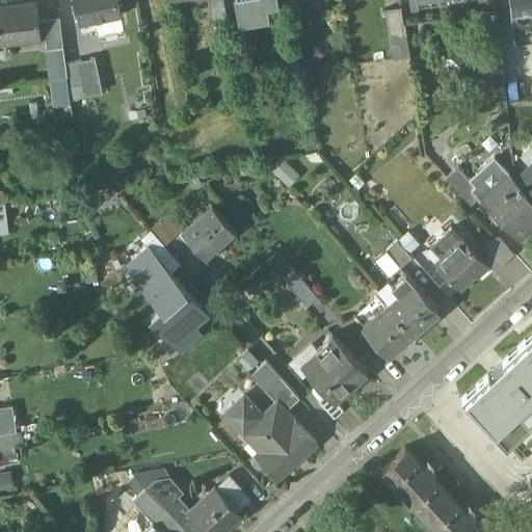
[(121,15),(116,0),(75,0),(80,24),(121,15)]
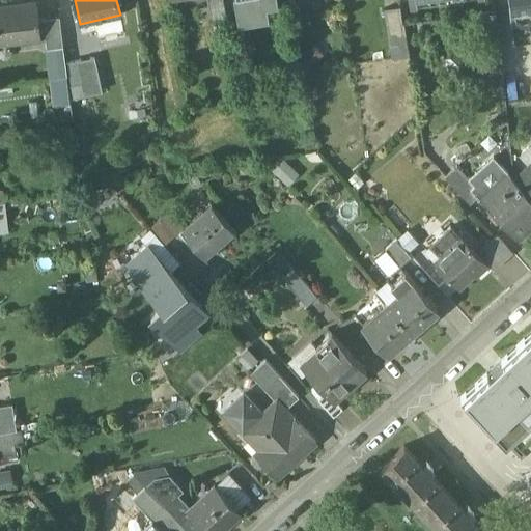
[(224,0),(210,0),(214,19),(227,17),(224,0)]
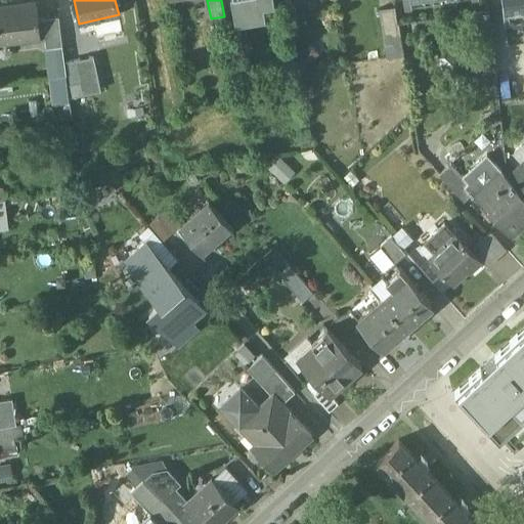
[(233,0),(236,17),(259,14),(257,2),(269,0),(233,0)]
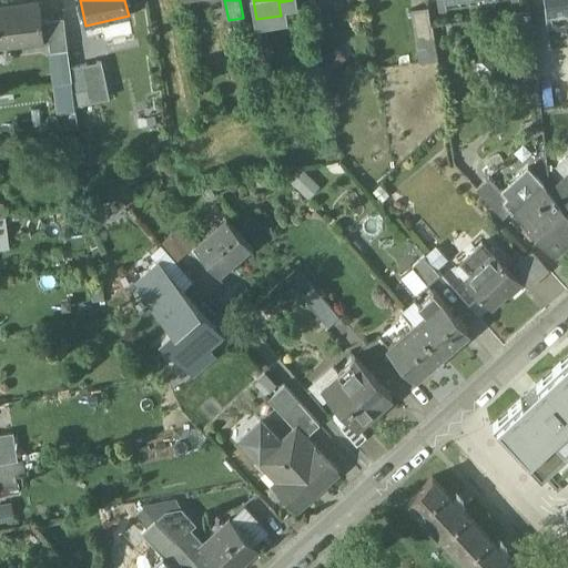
[(567,0),(543,0),(546,26),(567,22),(567,0)]
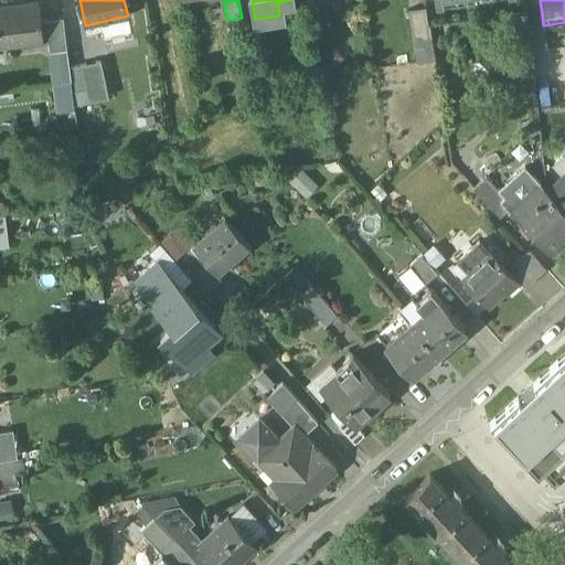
[(36,3),(0,8),(0,49),(44,43),(39,1),(36,1),(36,3)]
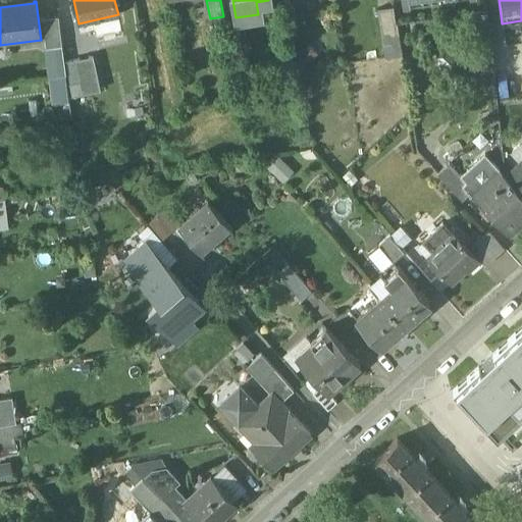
[(401,56),(393,7),(377,9),(386,59),(401,56)]
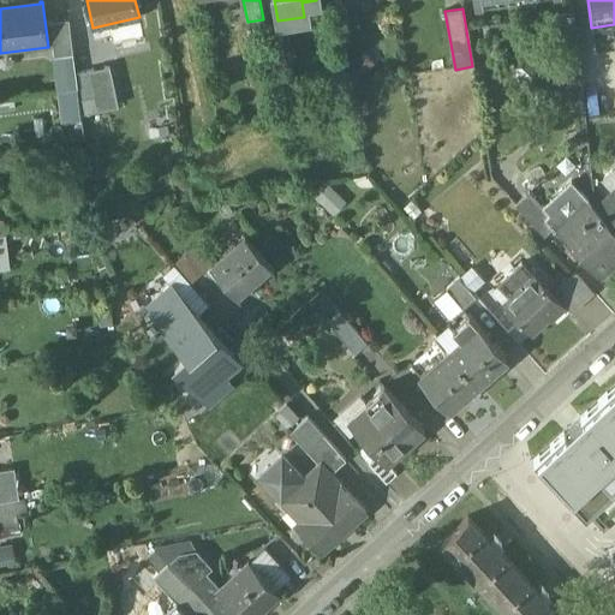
[(69,19),(49,22),(54,54),(73,52),(69,19)]
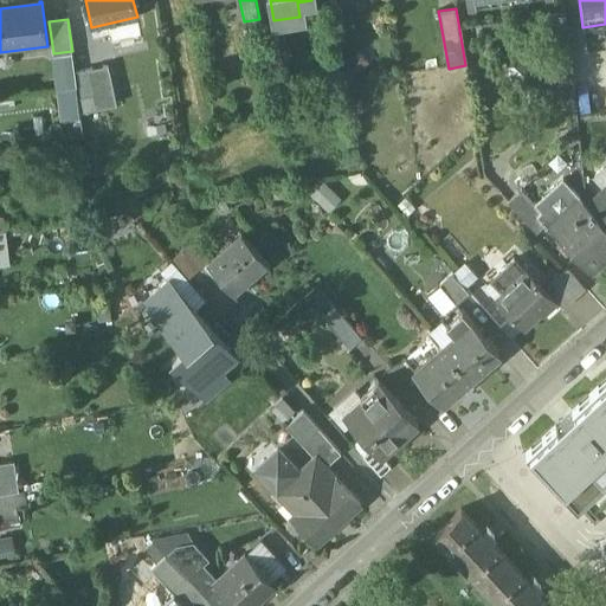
[(108,69),(88,71),(92,98),(95,110),(114,108),(108,69)]
